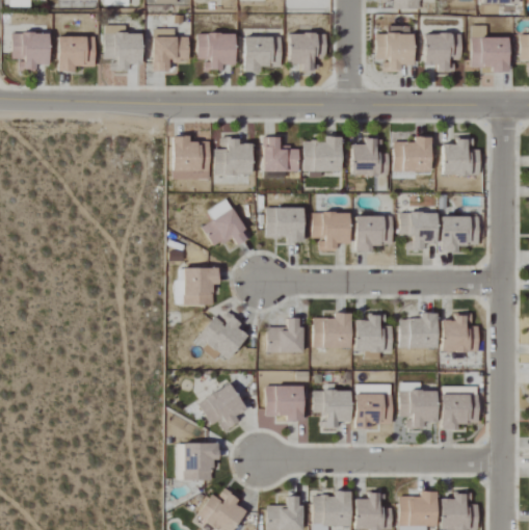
[(141,63),(141,32),(120,32),(120,25),(104,25),(104,58),(111,58),(111,70),(128,70),(128,63),(141,63)]
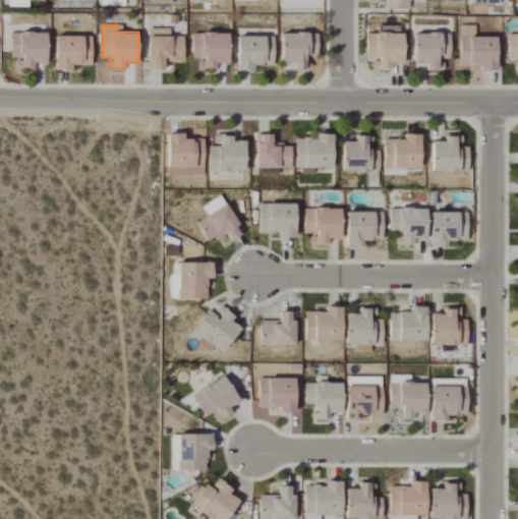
[(369,33),(368,57),(376,57),(376,69),(393,70),(393,63),(404,63),(405,33),(400,33),(401,24),(380,24),(380,33),(369,33)]
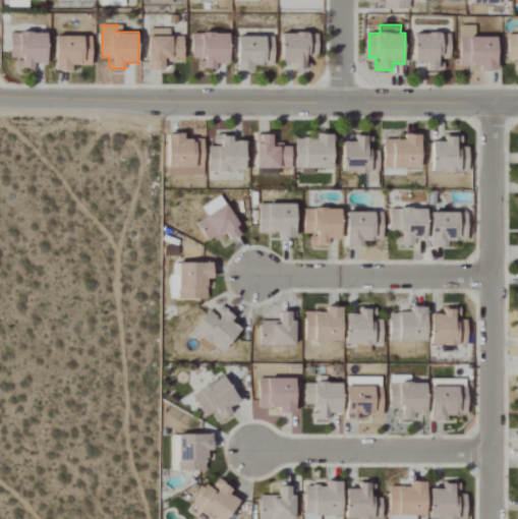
[(477,24),(462,24),(461,65),(481,65),(481,70),(498,70),(498,36),(477,36),(477,24)]
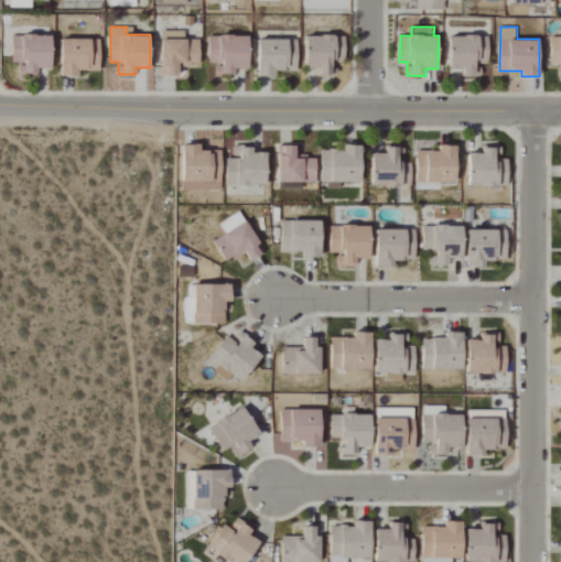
[(201,39),(185,38),(185,30),(162,30),(162,75),(180,75),(180,66),(200,66),(201,39)]
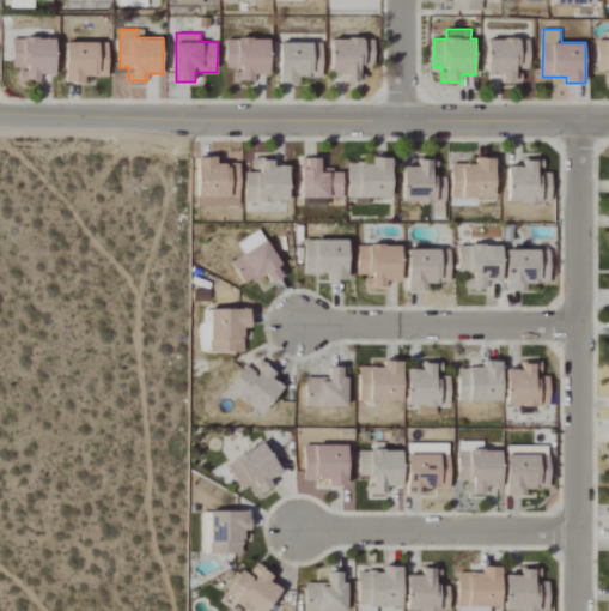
[(55,37),(13,37),(13,67),(20,67),(22,80),(42,79),(41,74),(56,73),(55,37)]
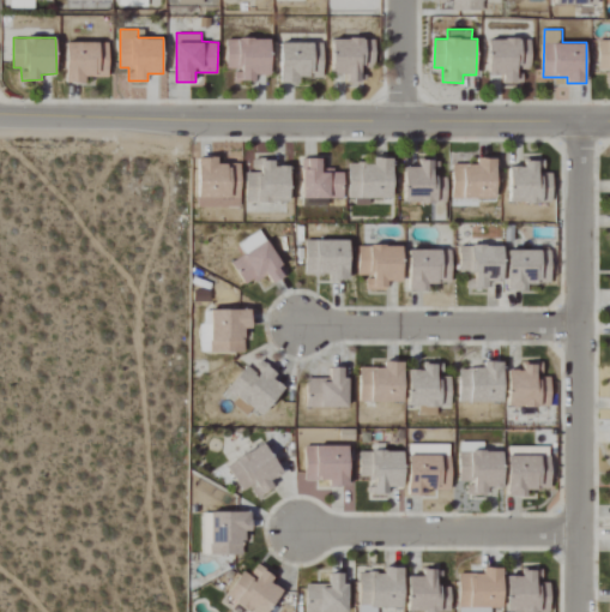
[(271,75),(270,37),(228,39),(229,70),(236,70),(236,79),(257,79),(257,75),(271,75)]
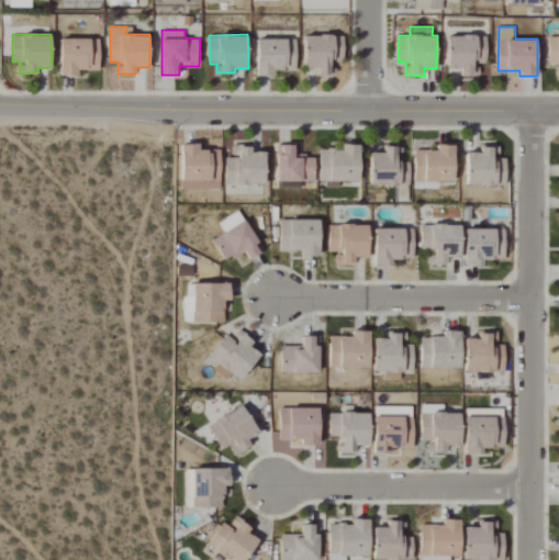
[(305,67),(320,67),(320,76),(333,76),(333,63),(345,63),(345,34),(305,34),(305,67)]
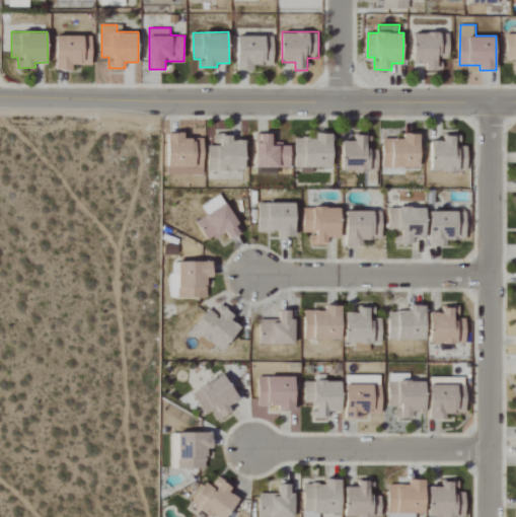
[(515,31),(507,32),(508,60),(515,60),(515,70),(515,31)]
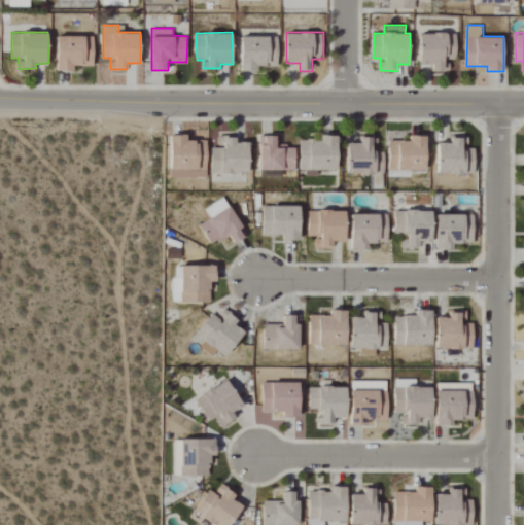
[(457,33),(420,33),(420,64),(433,64),(433,70),(450,70),(450,60),(457,60),(457,33)]
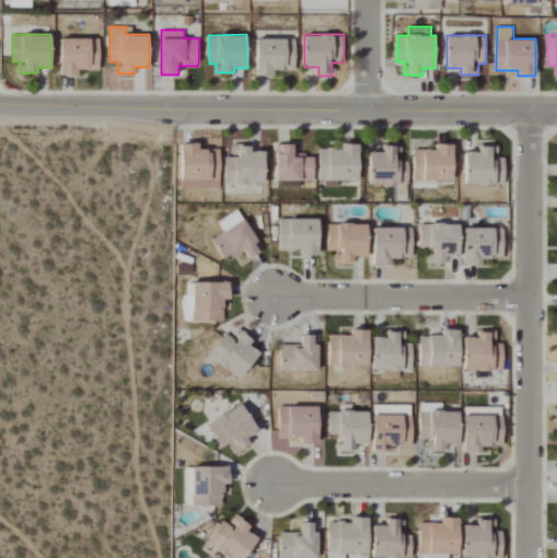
[(100,37),(60,38),(60,74),(78,74),(78,69),(101,69),(100,37)]
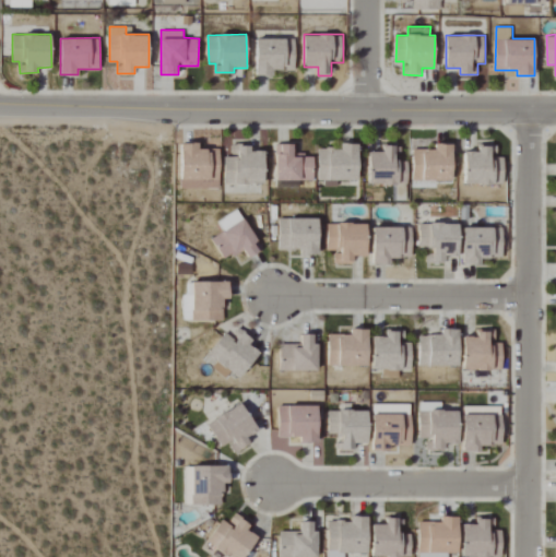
[(296,69),(295,37),(256,38),(256,74),(273,74),(273,70),(296,69)]
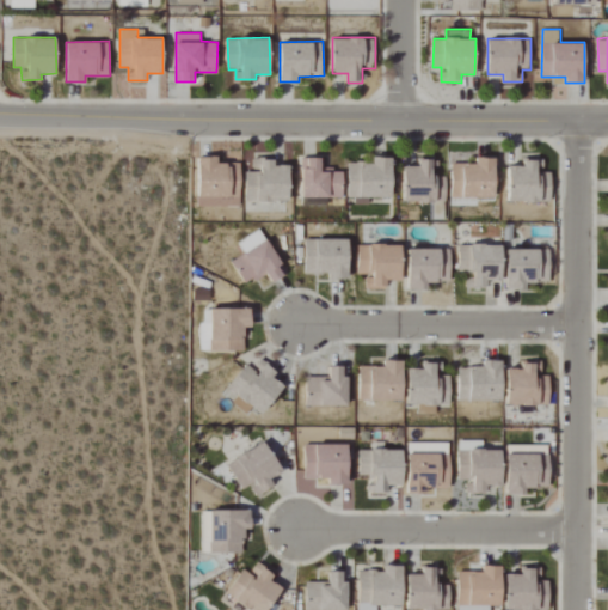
[(197,157),(198,206),(241,205),(240,162),(217,162),(217,156),(197,157)]
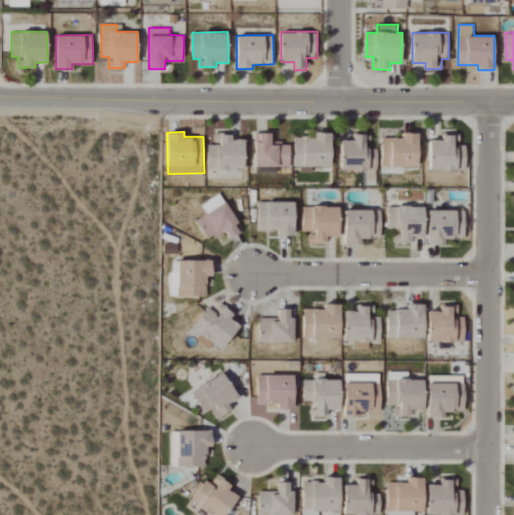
[(243,139),(231,139),(231,132),(215,132),(215,143),(208,143),(209,170),(244,170),(243,139)]
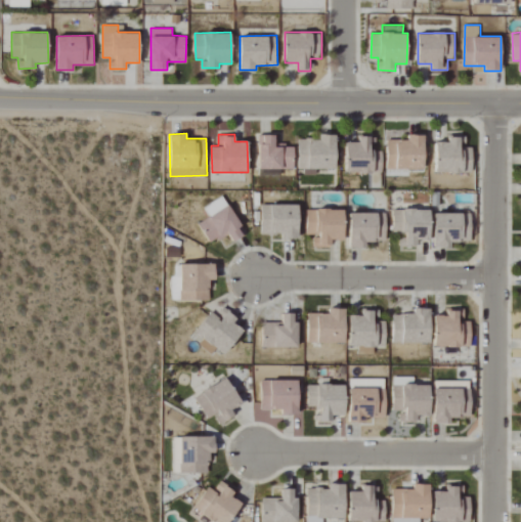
[(259,168),(296,168),(295,145),(286,145),(286,141),(275,142),(275,134),(259,134),(259,168)]
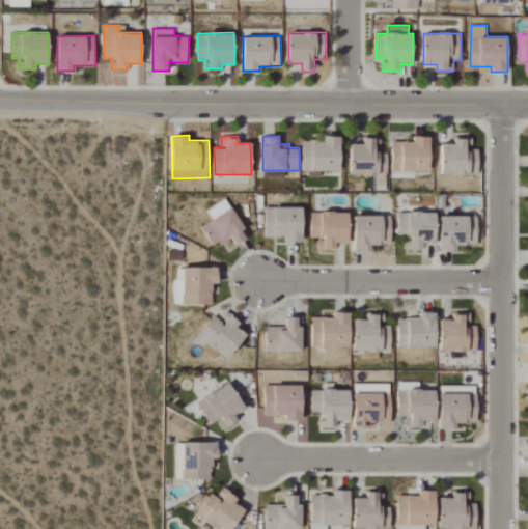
[(340,171),(341,136),(324,136),(324,141),(304,140),(303,170),(340,171)]
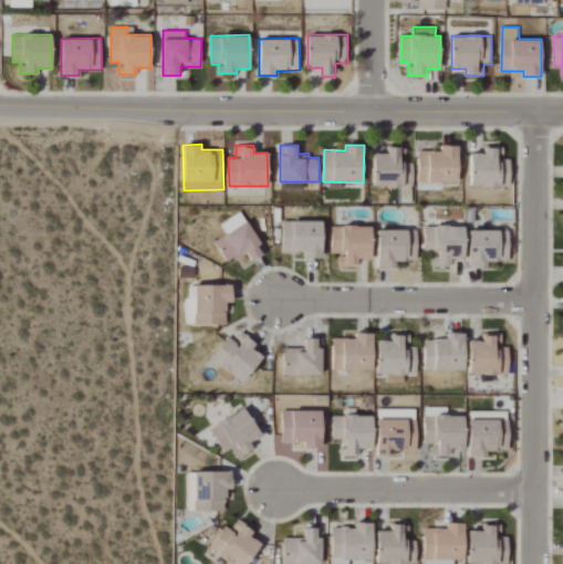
[(419,149),(418,180),(457,181),(458,145),(440,145),(440,150),(419,149)]
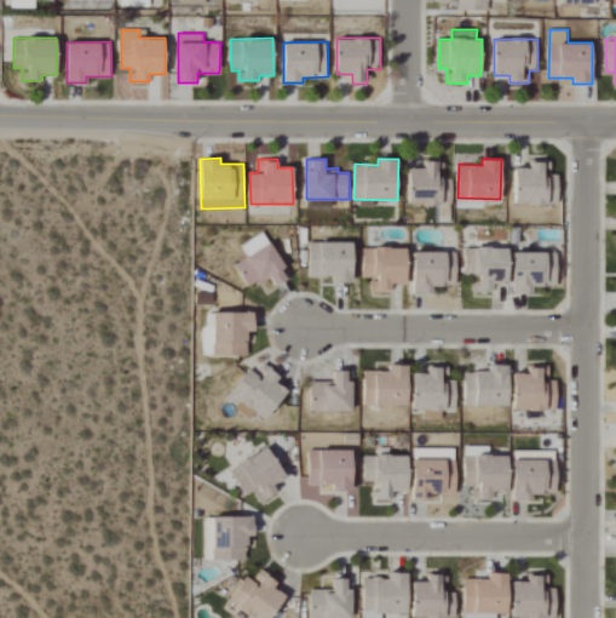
[(453,204),(454,178),(444,178),(444,161),(425,160),(424,167),(409,167),(409,202),(453,204)]
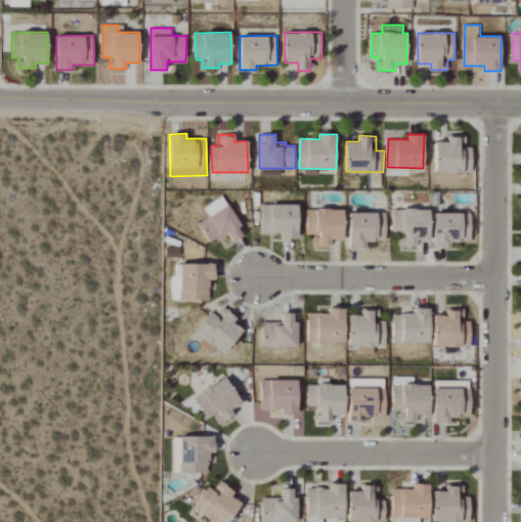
[(435,141),(436,173),(472,172),(471,146),(460,146),(460,136),(448,136),(448,141),(435,141)]
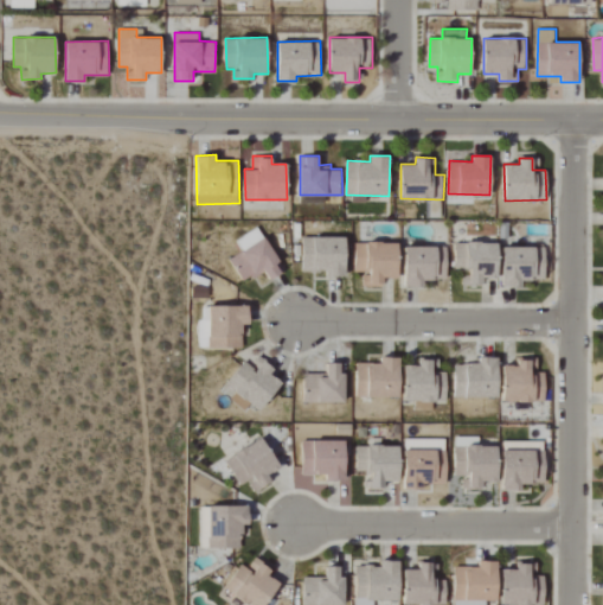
[(242,247),(263,237),(260,228),(238,237),(242,247)]
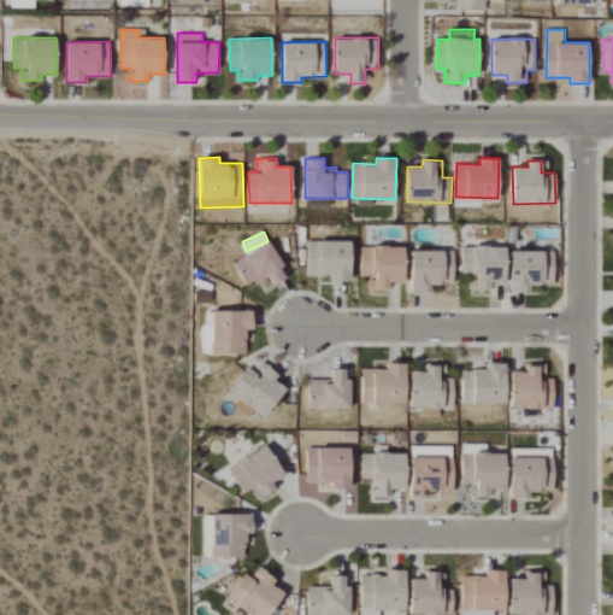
[(331,281),(351,282),(351,241),(308,240),(308,275),(331,275),(331,281)]
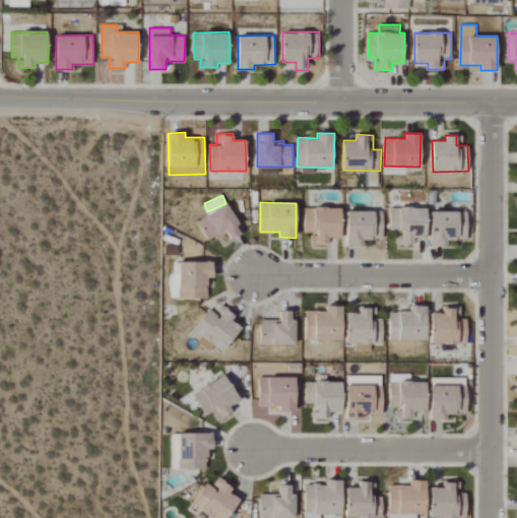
[(231,239),(244,232),(228,203),(197,220),(209,242),(228,232),(231,239)]
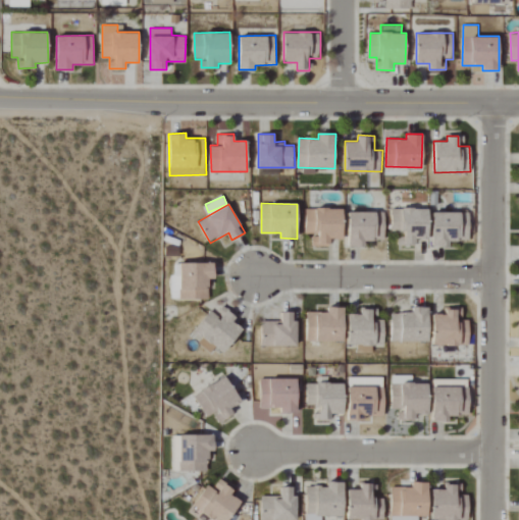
[(343,208),(307,207),(306,234),(314,234),(313,245),(330,246),(330,239),(342,239),(343,208)]
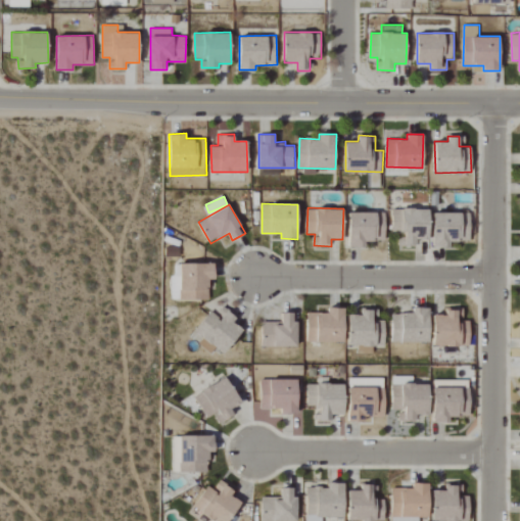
[(428,239),(429,208),(393,207),(393,231),(406,231),(405,237),(399,237),(399,245),(417,245),(417,239),(428,239)]
